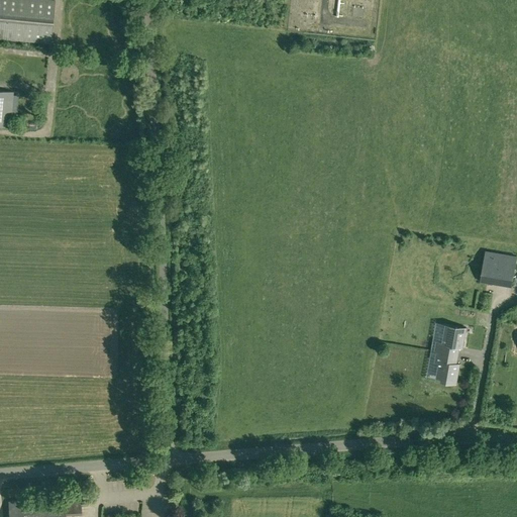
[(0,0),(0,37),(50,42),(55,0),(0,0)]
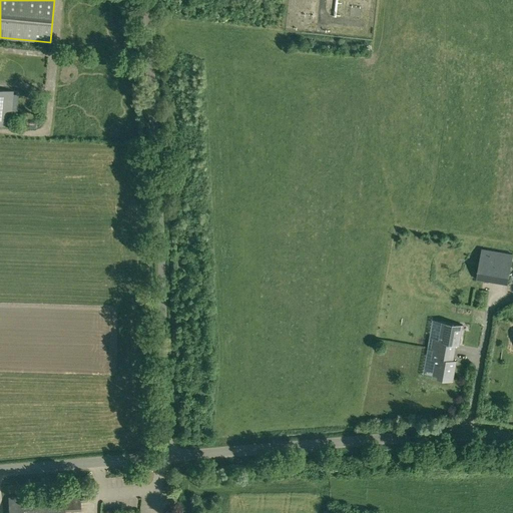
[(0,124),(10,126),(13,90),(0,88),(0,124)]
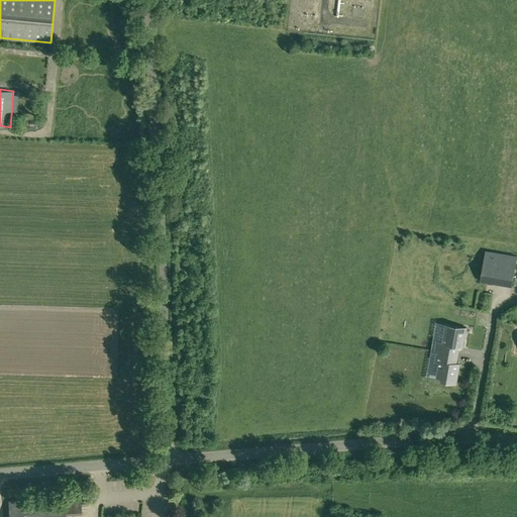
[(115,123),(114,133),(127,134),(128,123),(115,123)]
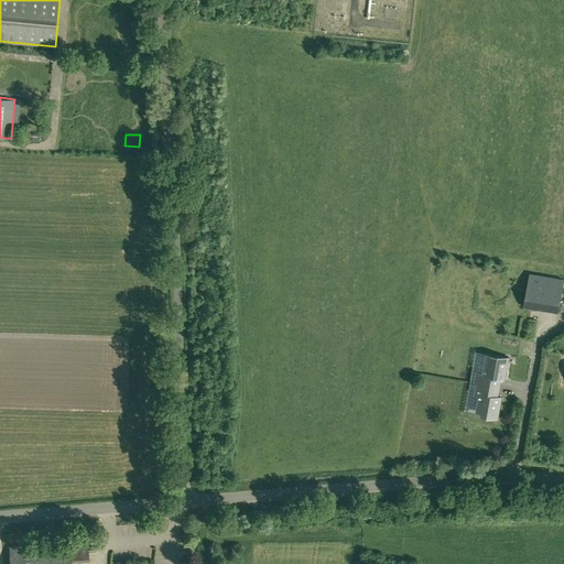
[(535,289),(532,307),(559,313),(563,280),(563,279),(530,273),(528,288),(535,289)]
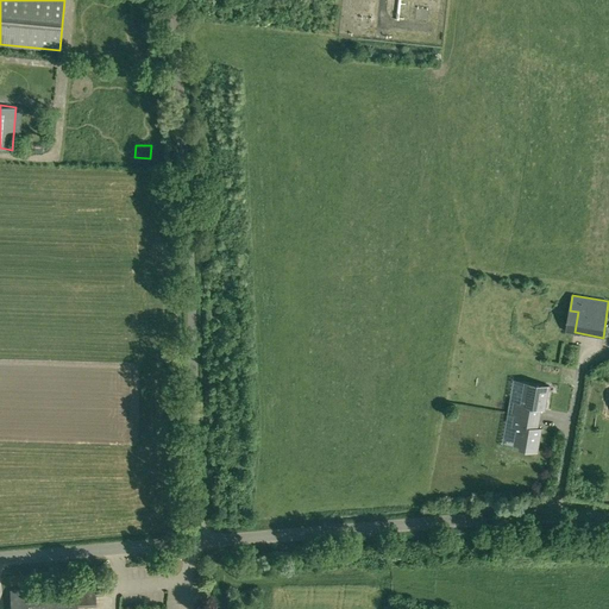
[(514,413),(540,418),(541,409),(545,410),(548,389),(523,385),(520,405),(516,405),(514,413)]
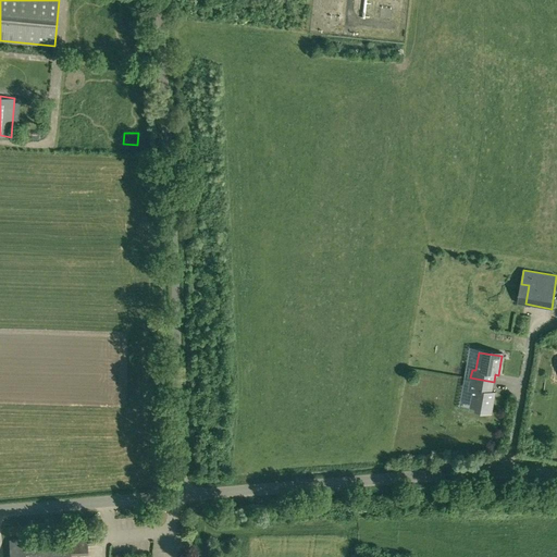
[(492,391),(494,382),(470,378),(469,387),(472,388),(469,406),(493,410),(496,392),(492,391)]
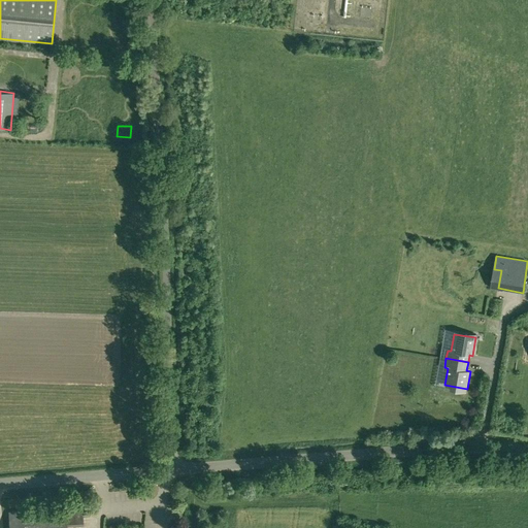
[(8,512),(8,527),(65,527),(66,526),(83,525),(83,508),(8,512)]
